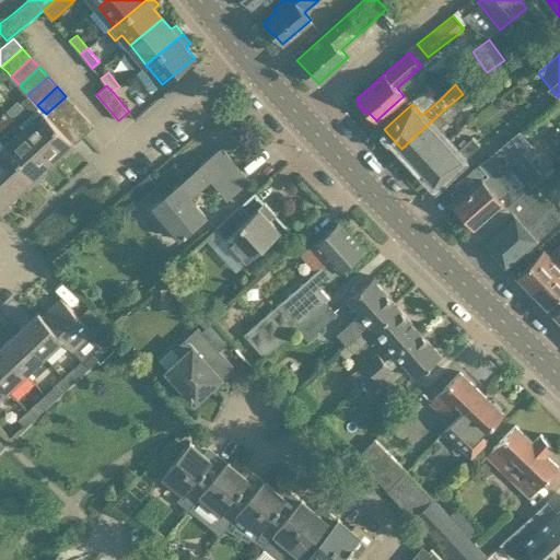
[(84,135),(66,115),(56,125),(46,114),(37,105),(27,94),(19,104),(23,108),(14,117),(53,159),(62,149),(67,154),(76,146),(74,144),(84,135)]
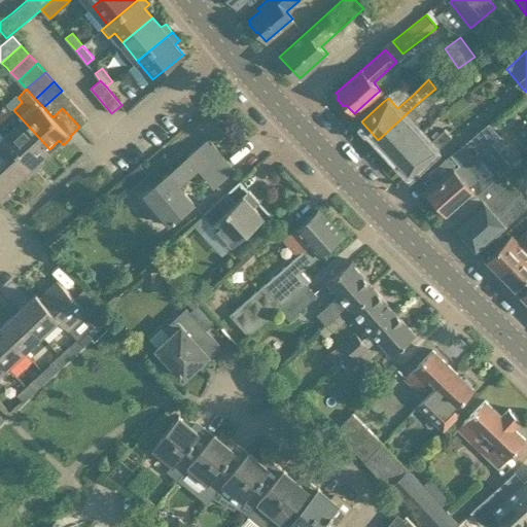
[(394,159),(421,134),(412,124),(442,96),(435,89),(419,102),(378,140),(394,159)]
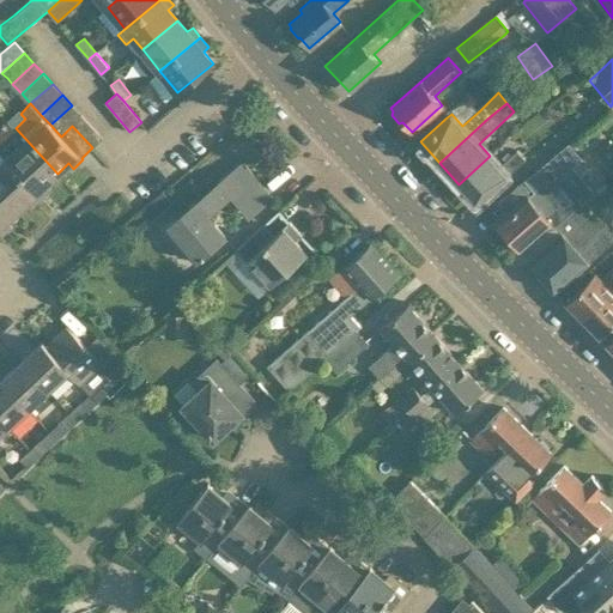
[(72,126),(83,116),(72,105),(50,125),(61,137),(72,126)]
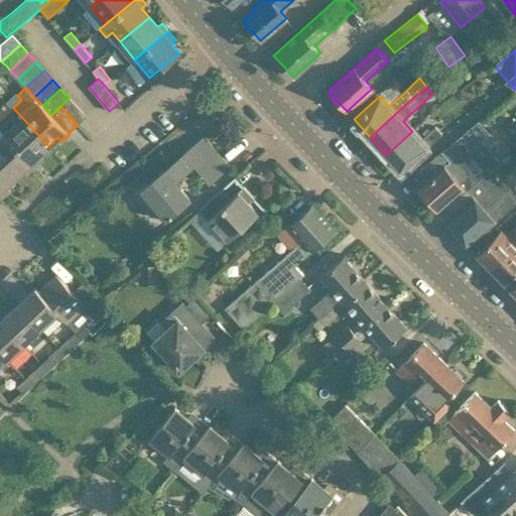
[(73,101),(70,98),(60,106),(78,124),(87,116),(73,101)]
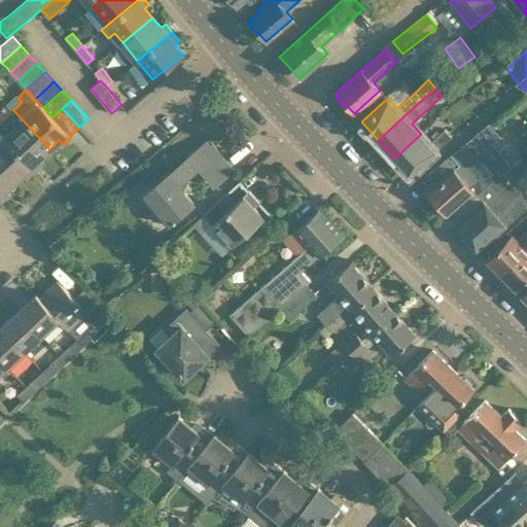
[(40,157),(49,149),(12,110),(0,123),(0,130),(5,136),(36,170),(44,162),(40,157)]
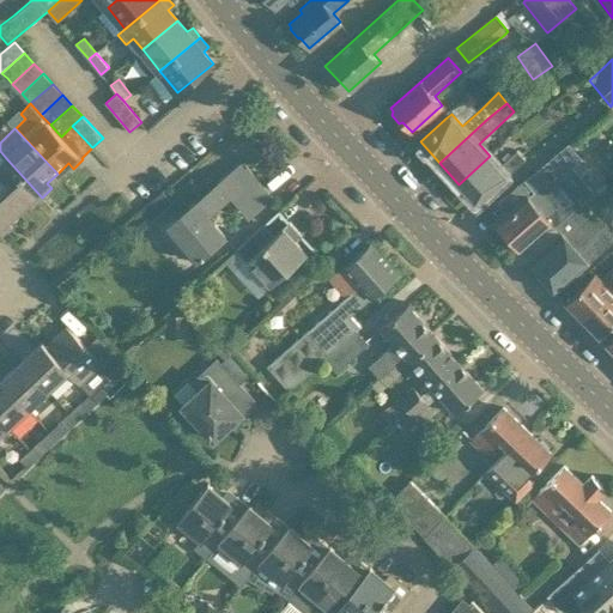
[(554,224),(584,199),(593,190),(570,165),(580,157),(566,143),(526,178),(535,189),(496,224),(501,230),(498,231),(504,238),(507,236),(519,249),(520,248),(520,247),(550,220),(554,224)]
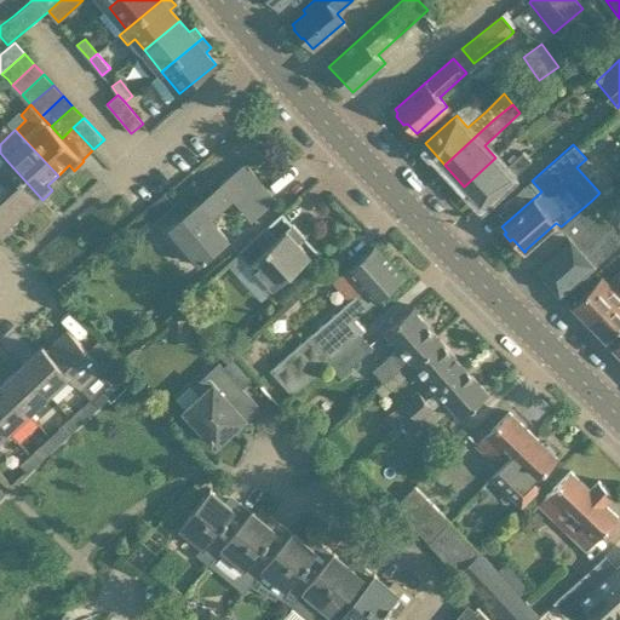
[(506,168),(495,158),(464,187),(483,206),(532,161),(523,153),(506,168)]
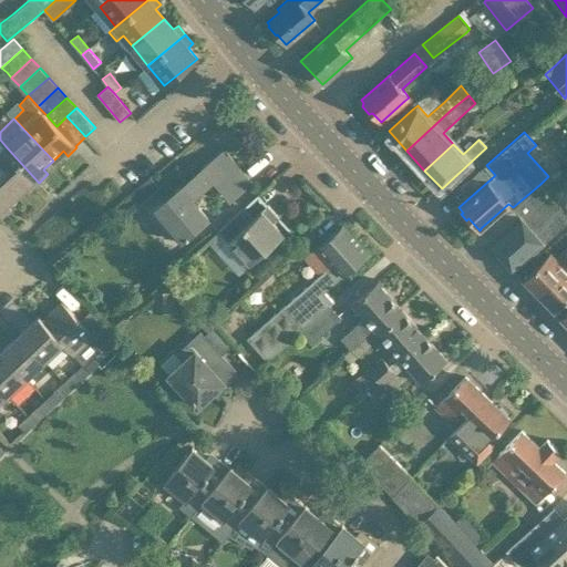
[(39,183),(6,146),(3,148),(0,151),(0,177),(16,195),(26,185),(30,191),(39,183)]
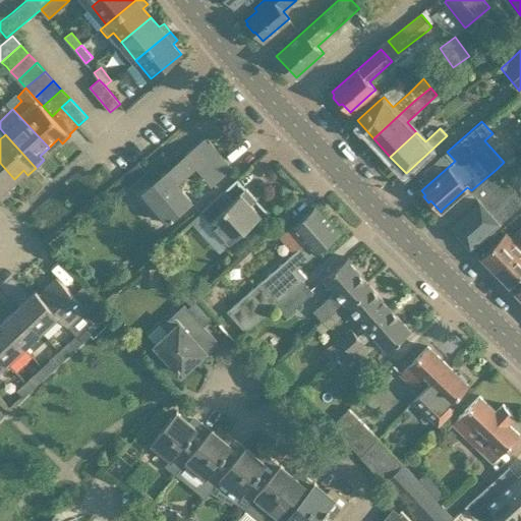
[(212,185),(232,168),(206,136),(140,191),(167,223),(192,200),(178,183),(196,168),(212,185)]
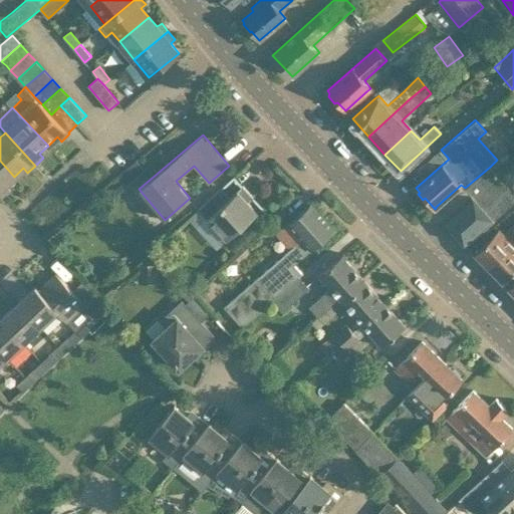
[(145,165),(137,156),(116,173),(124,183),(145,165)]
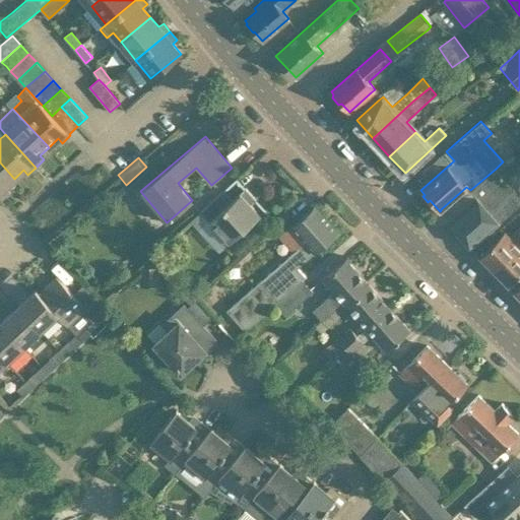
[(0,197),(1,199),(9,191),(5,187),(14,179),(0,163),(0,197)]
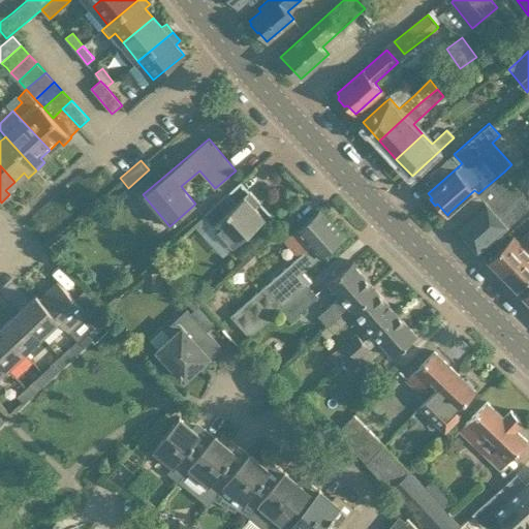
[(528,208),(528,198),(504,172),(478,193),(474,190),(448,213),(448,214),(459,224),(457,226),(470,241),(468,242),(475,250),(477,249),(479,251),(506,227),(506,228),(528,208)]
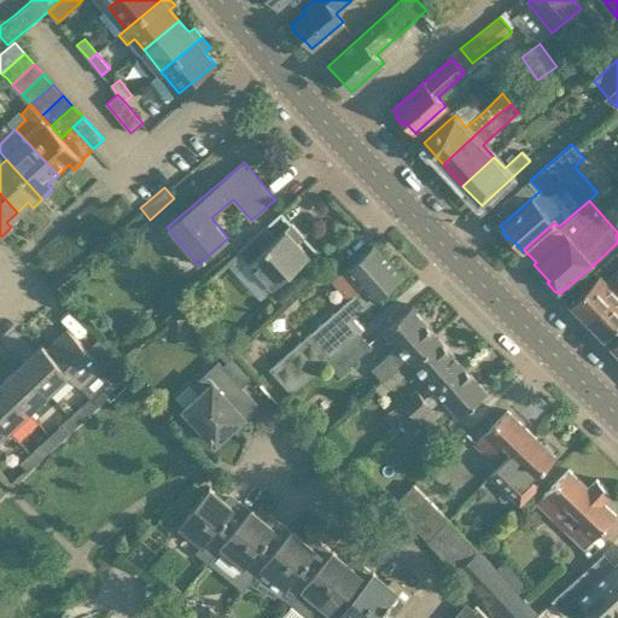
[(266,226),(239,251),(273,289),(309,255),(298,243),(305,237),(292,223),(277,238),(266,226)]
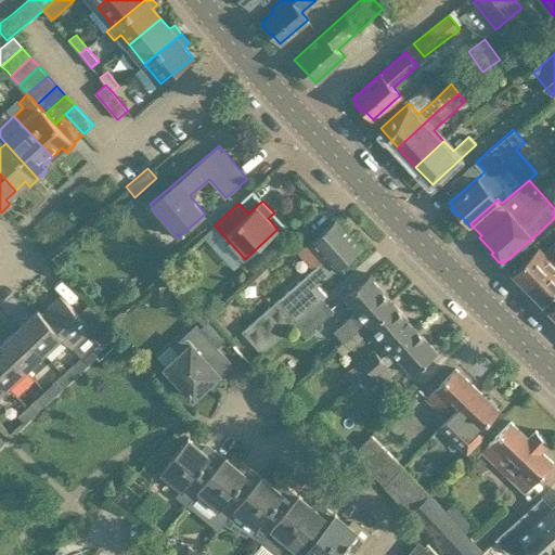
[(314,268),(279,299),(242,332),(261,353),(294,325),(322,299),(326,296),(318,286),(361,248),(335,219),(299,252),(314,268)]
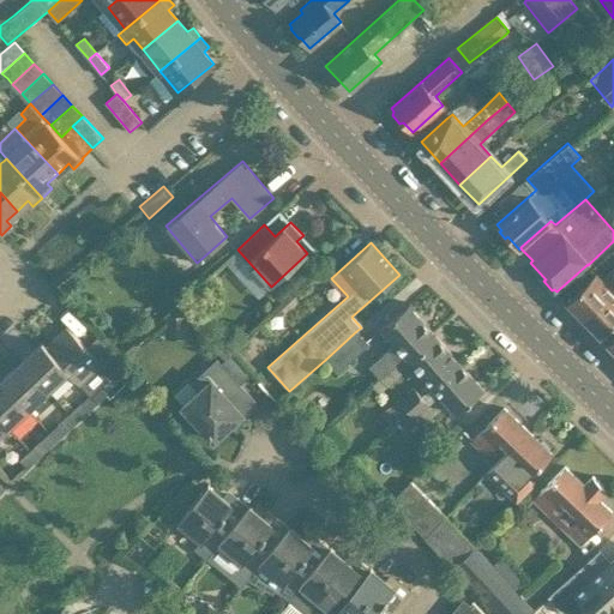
[(595,274),(566,302),(583,319),(613,289),(613,268),(605,276),(607,278),(603,282),(595,274)]
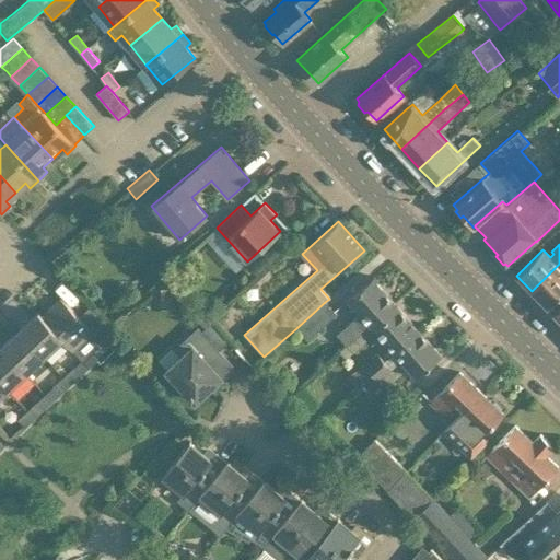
[(559,264),(532,291),(547,307),(559,294),(559,264)]
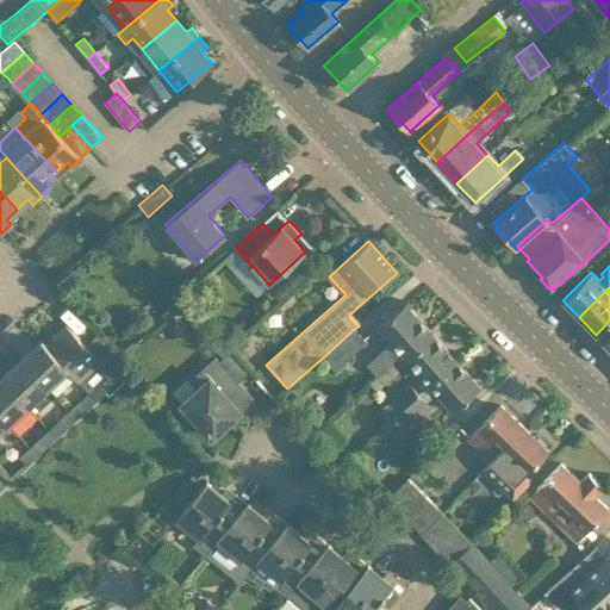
[(430,385),(458,361),(433,334),(405,303),(379,327),(391,341),(366,363),(369,368),(377,375),(391,362),(402,353),(429,383),(430,385)]
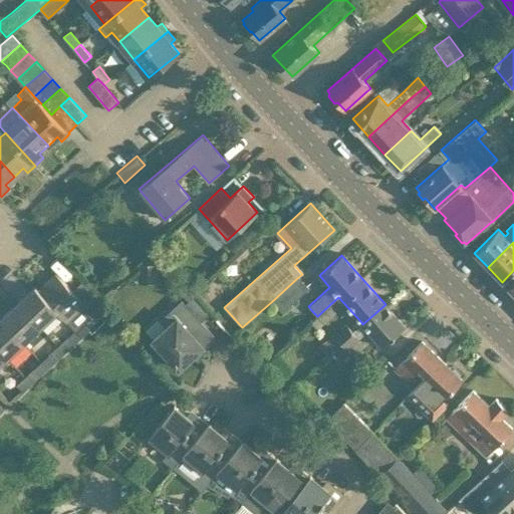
[(156,260),(139,260),(139,278),(156,279),(156,260)]
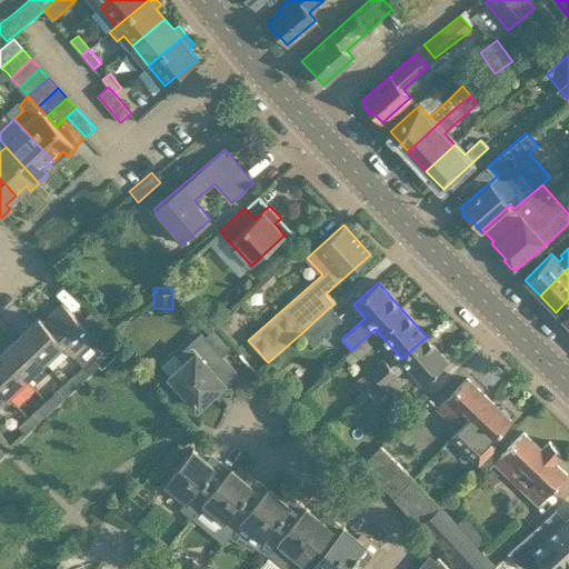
[(62,302),(43,320),(65,343),(63,345),(82,365),(92,355),(102,346),(79,320),(62,302)]
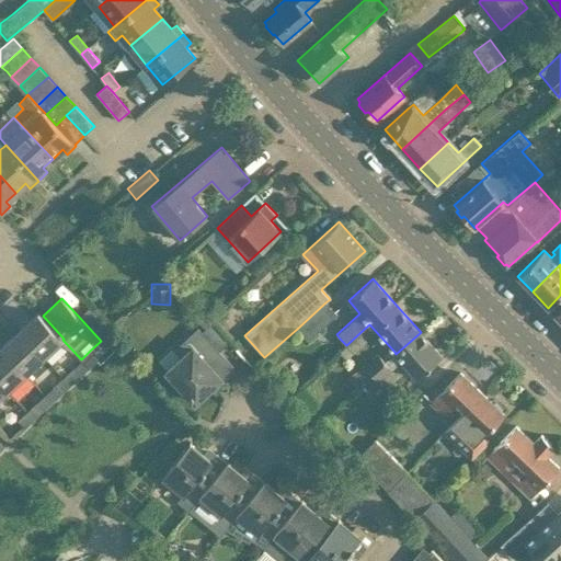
[(325,302),(297,329),(309,341),(338,316),(325,302)]
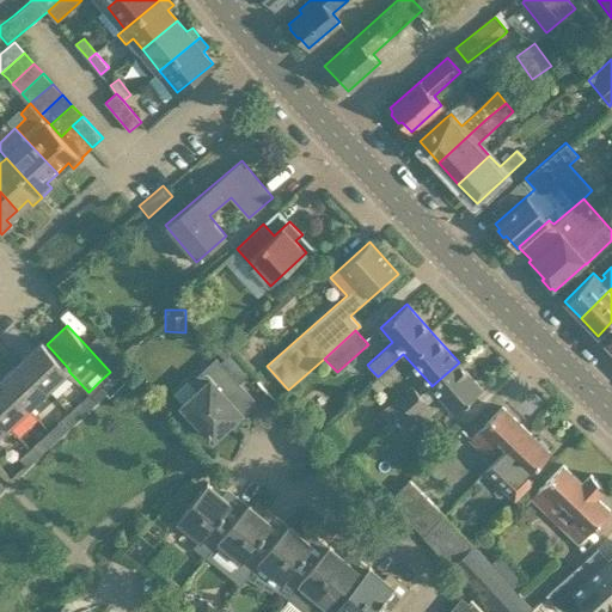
[(22,360),(49,389),(68,371),(69,369),(47,344),(46,346),(42,341),(22,360)]
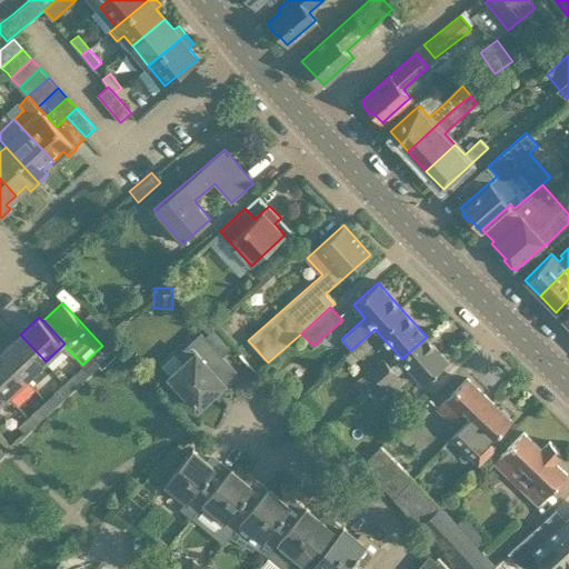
[(210,366),(222,355),(201,332),(177,353),(185,362),(169,376),(183,391),(182,393),(182,396),(183,398),(185,400),(187,402),(189,403),(191,403),(193,402),(198,407),(225,382),(210,366)]
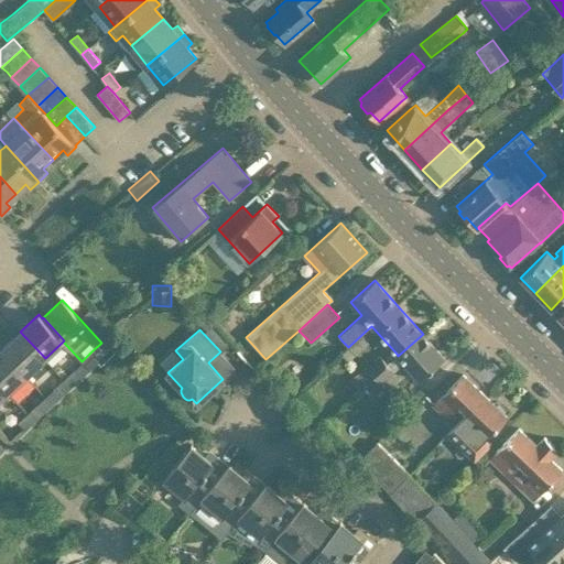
[(45,358),(20,332),(1,349),(25,376),(45,358)]
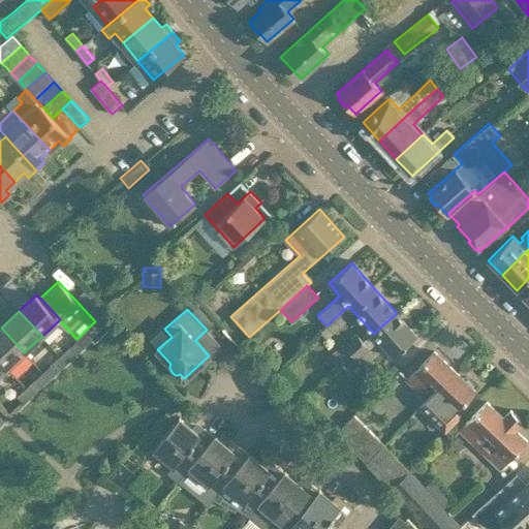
[(416,337),(397,313),(373,334),(394,358),(416,337)]
